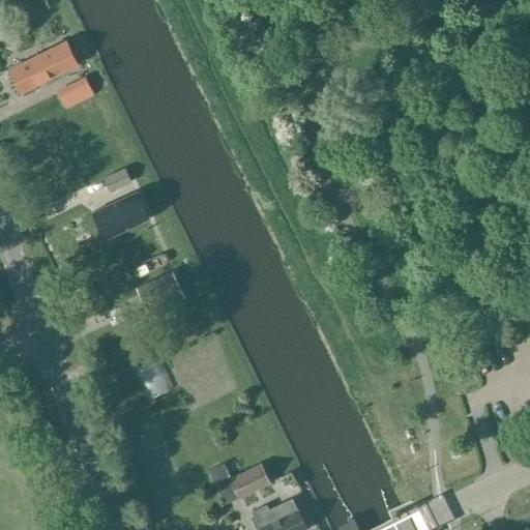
[(21,95),(78,67),(64,41),(8,69),(21,95)]
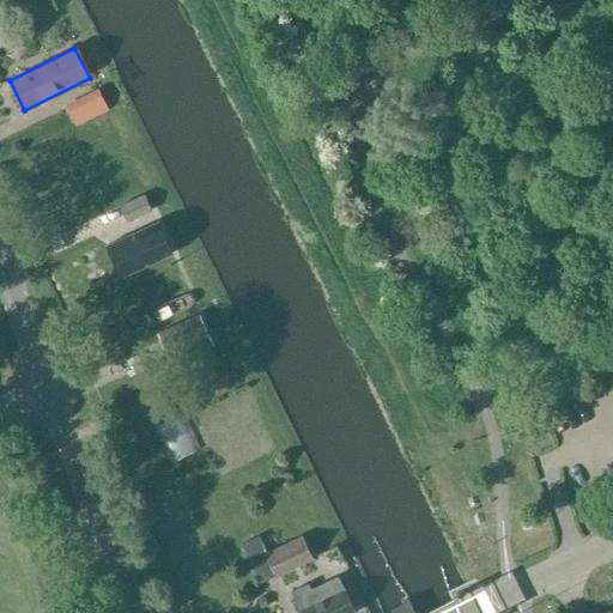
[(95,116),(108,110),(98,93),(86,99),(95,116)]
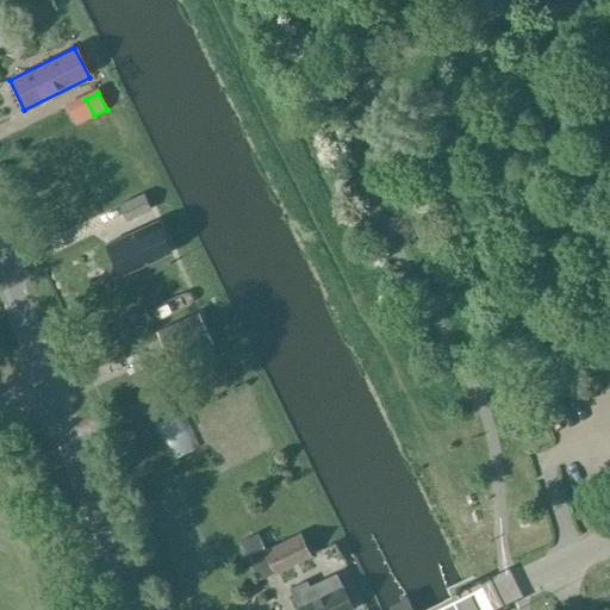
[(128,223),(151,212),(144,195),(119,207),(128,223)]
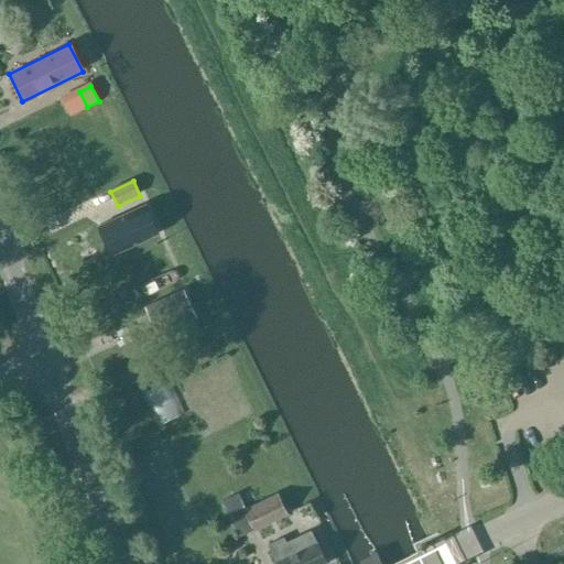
[(111,258),(158,236),(152,224),(141,229),(136,217),(125,223),(122,218),(98,229),(111,258)]
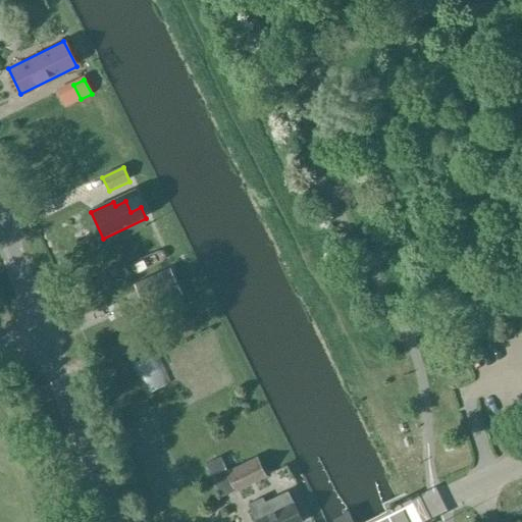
[(169,273),(136,288),(147,312),(179,298),(169,273)]
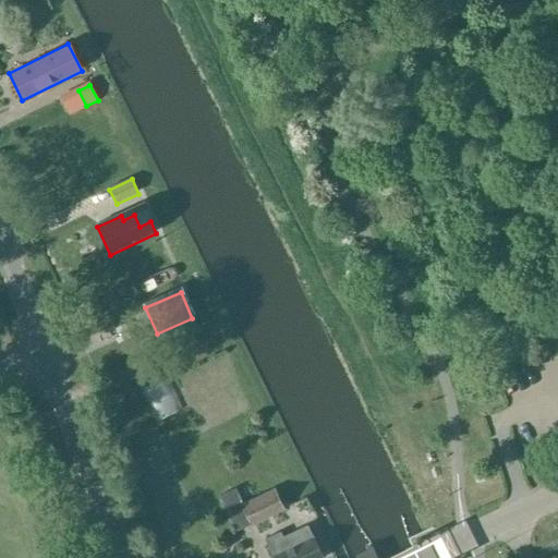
[(254,521),(287,506),(278,488),(244,505),(237,487),(220,495),(237,530),(254,521)]
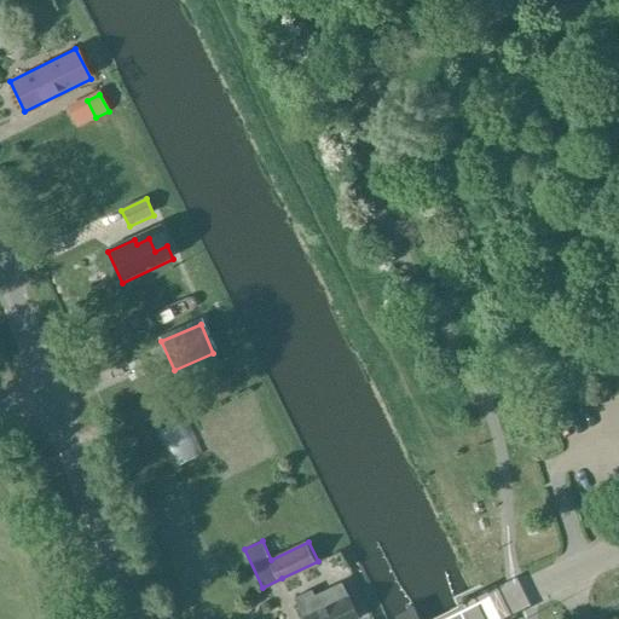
[(299,599),(308,618),(352,618),(359,615),(350,596),(343,599),(336,586),(313,597),(311,593),(299,599)]
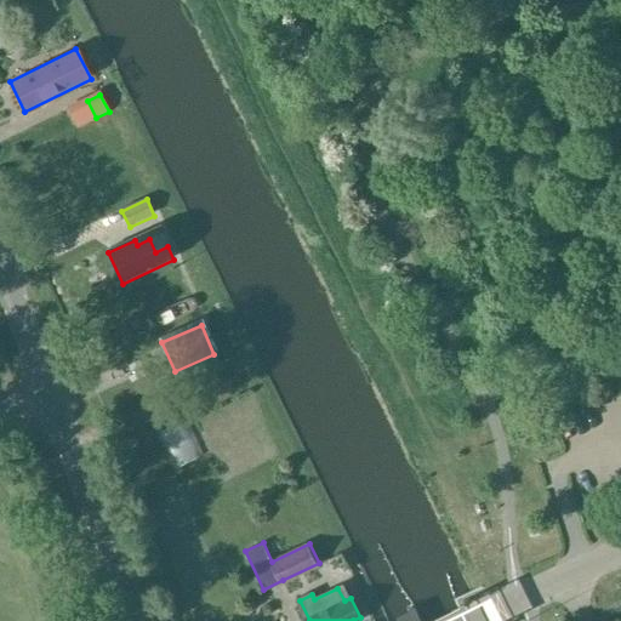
[(422,620),(417,609),(400,616),(402,620),(422,620)]
